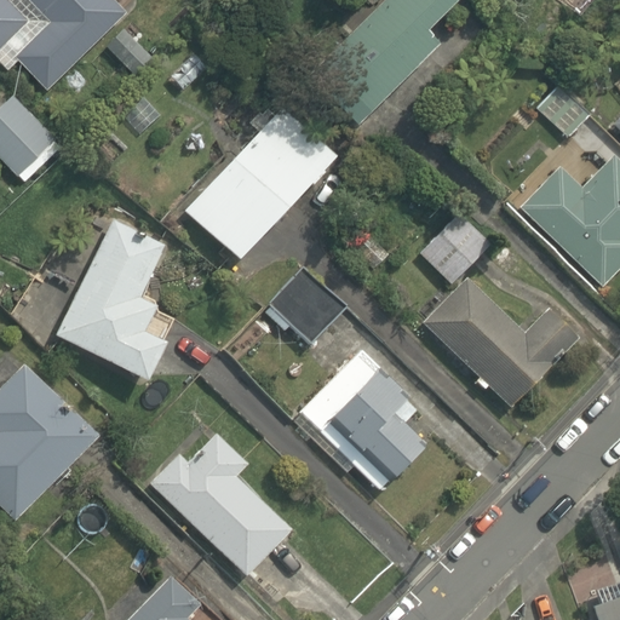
[(0,0),(0,70),(9,63),(40,92),(118,9),(108,0),(0,0)]
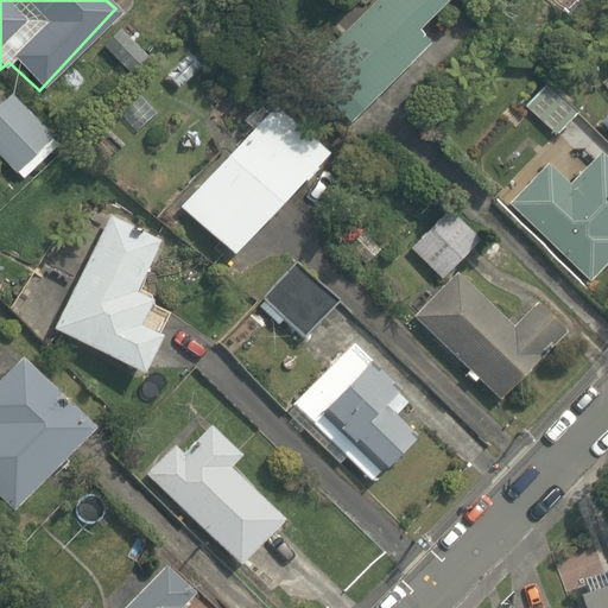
[(429,1),(426,0),(368,0),(293,77),(337,120),(412,43),(400,31),(429,1)]
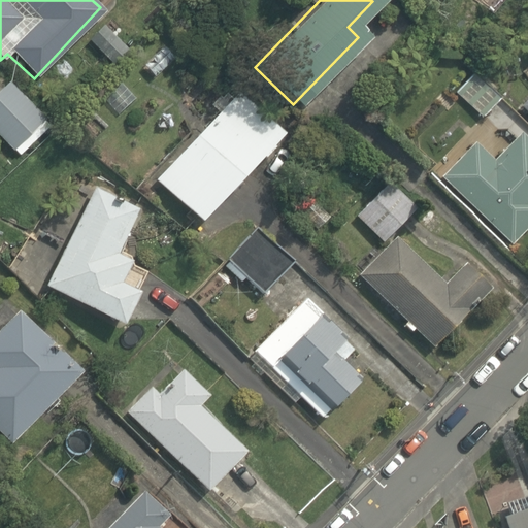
[(469,72),(453,93),(481,116),(497,95),(469,72)]
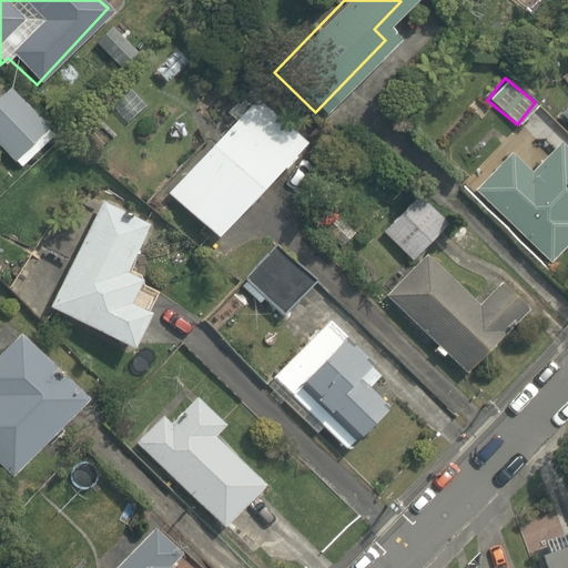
[(1,85),(0,87),(0,148),(17,165),(49,132),(1,85)]
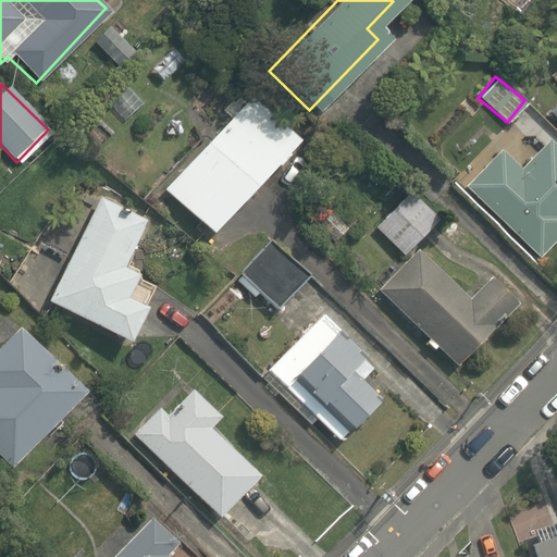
[(556,96),(541,114),(556,127),(556,96)]
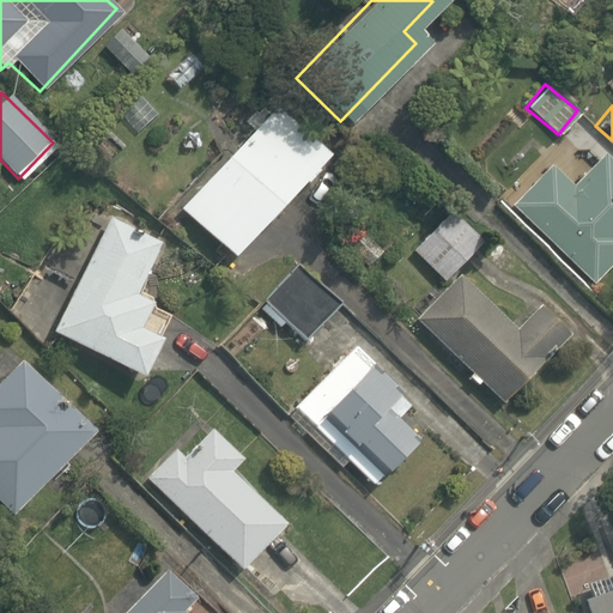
[(310,153),(256,108),(169,208),(223,255),(310,153)]
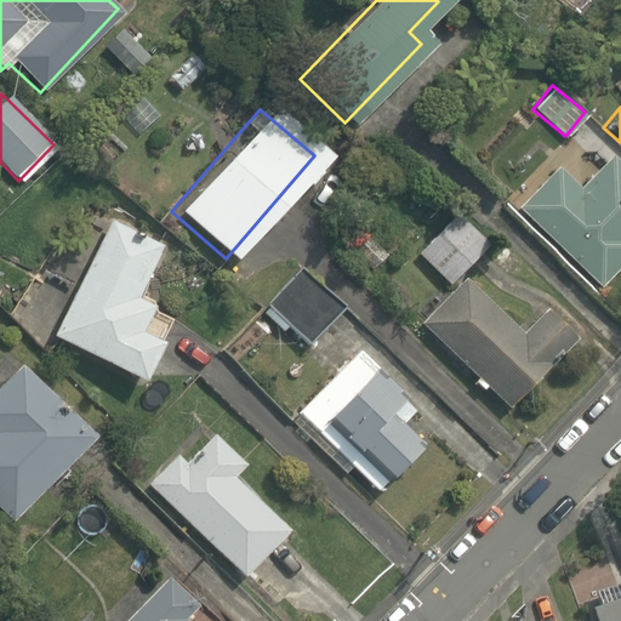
[(573,188),(552,167),(513,208),(597,290),(620,265),(620,184),(598,163),(573,188)]
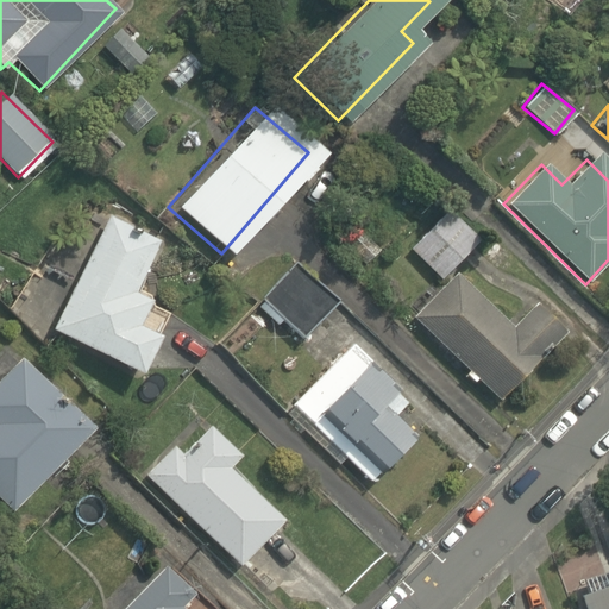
[(444,205),(405,245),(437,277),(476,237),(444,205)]
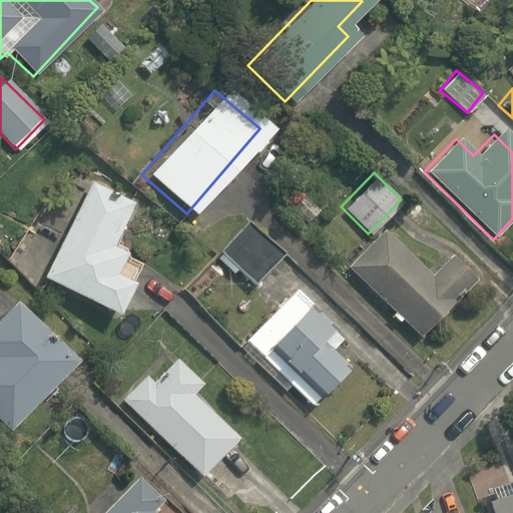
[(135,202),(91,183),(44,277),(119,315),(135,283),(117,274),(128,252),(115,246),(135,202)]
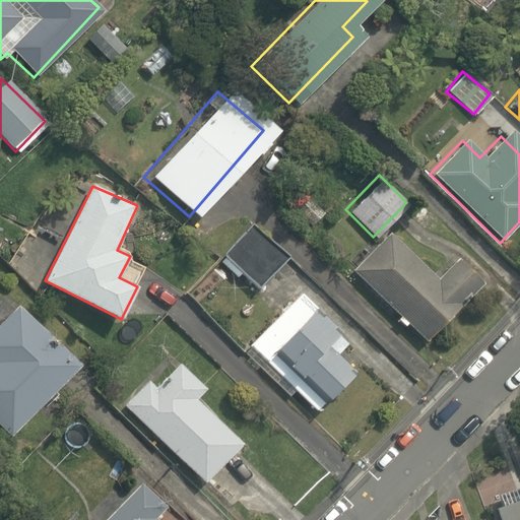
[(285,256),(250,223),(215,261),(233,277),(236,274),(255,290),(285,256)]
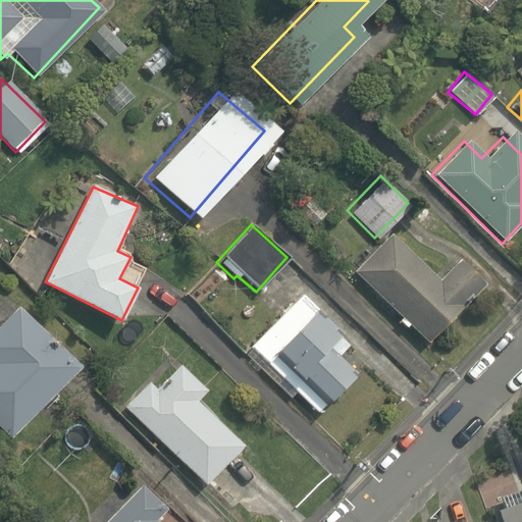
[(427,282),(381,239),(349,272),(421,341),(459,301),(473,314),(492,294),(453,256),(427,282)]
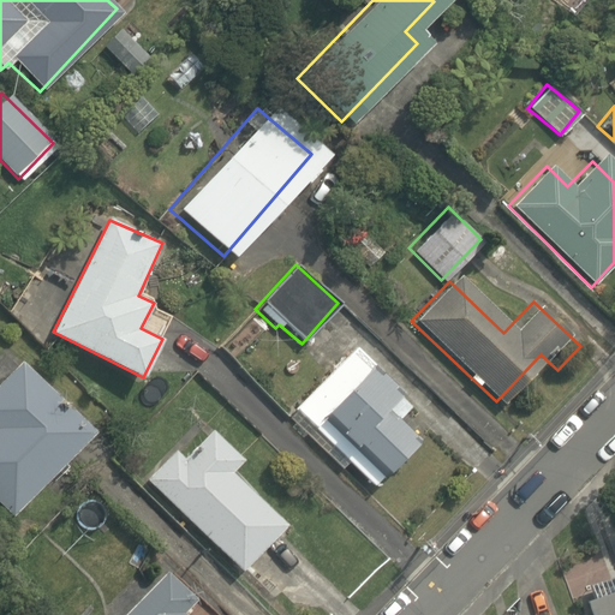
[(356,353),(298,412),(376,489),(416,448),(383,417),(401,398),(356,353)]
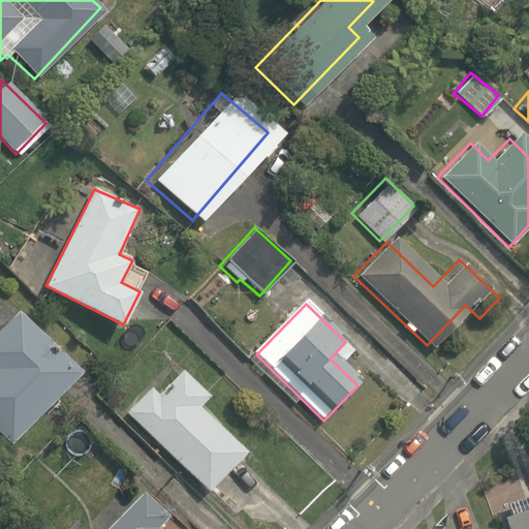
[(0,438),(8,446),(76,377),(8,310),(0,317),(0,438)]
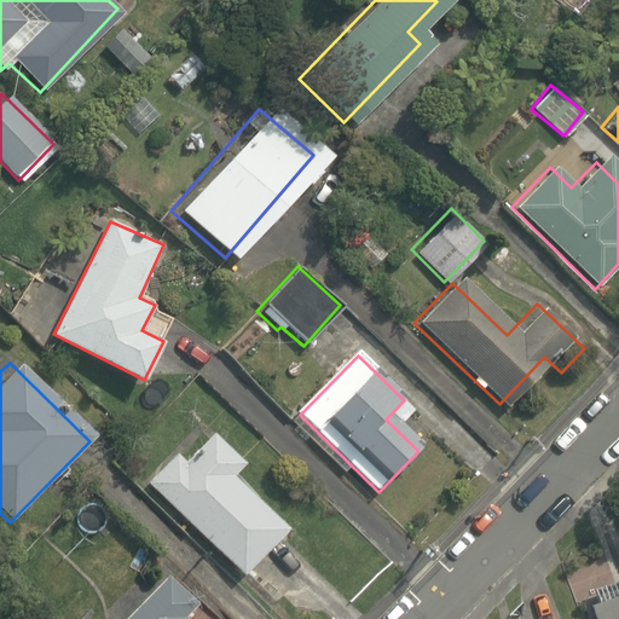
[(242,462),(204,424),(173,457),(162,446),(132,478),(229,573),(277,526),(227,476),(242,462)]
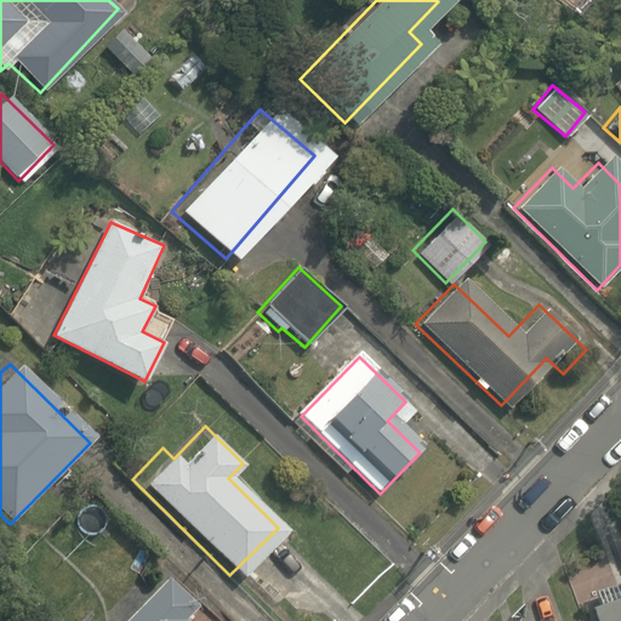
[(189,602),(159,575),(118,620),(174,620),(189,602)]
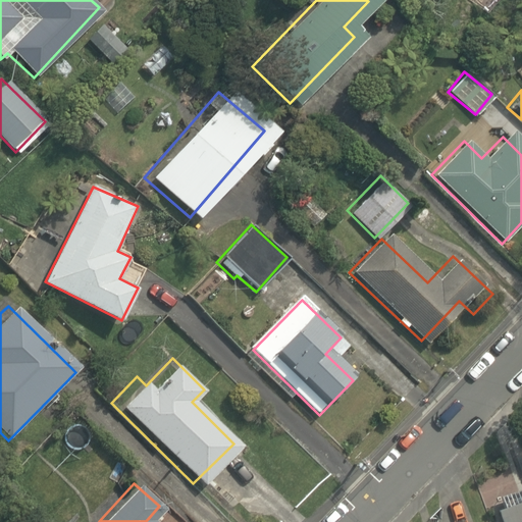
[(521,521),(521,491),(485,506),(491,521),(521,521)]
